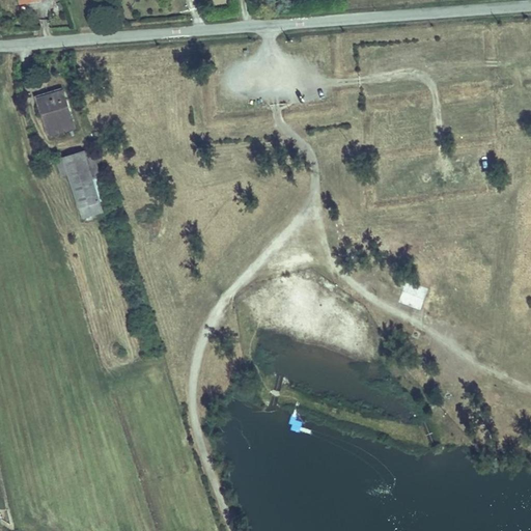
[(76,131),(63,94),(40,102),(53,139),(76,131)]
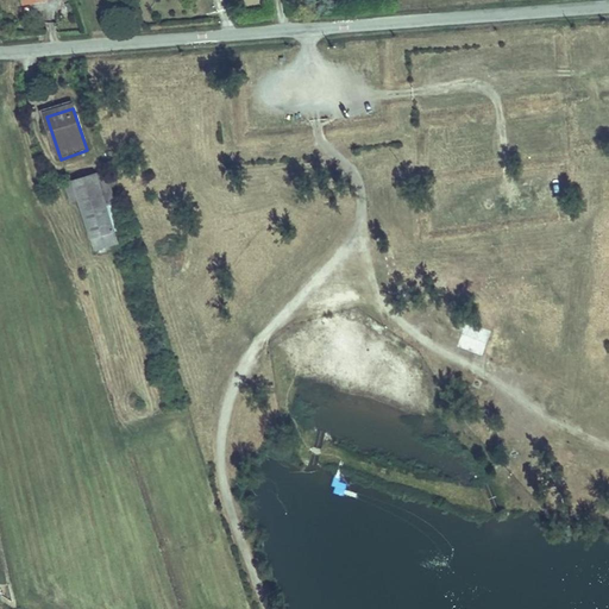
[(106,175),(74,187),(93,243),(115,234),(106,207),(115,203),(106,175)]
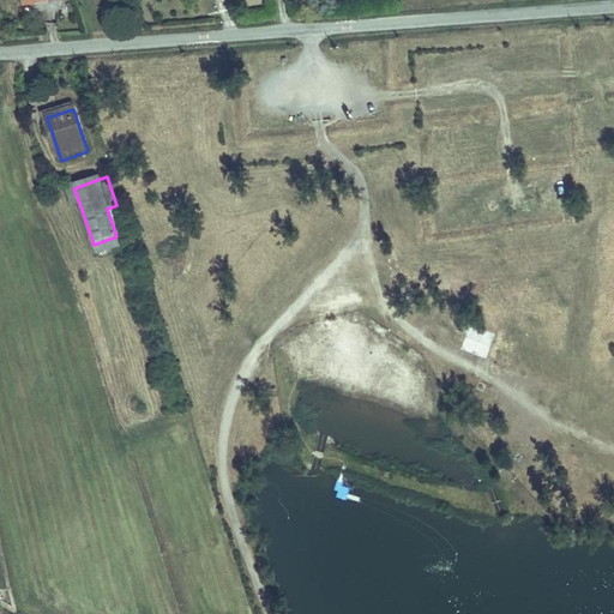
[(98,258),(121,250),(116,236),(94,245),(98,258)]
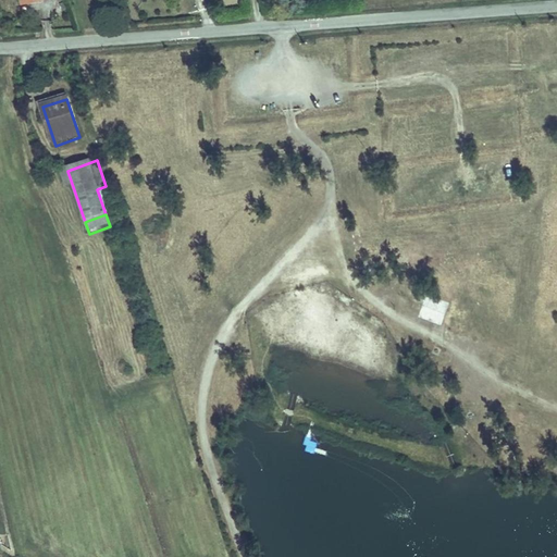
[(441,326),(449,304),(428,296),(419,318),(441,326)]
